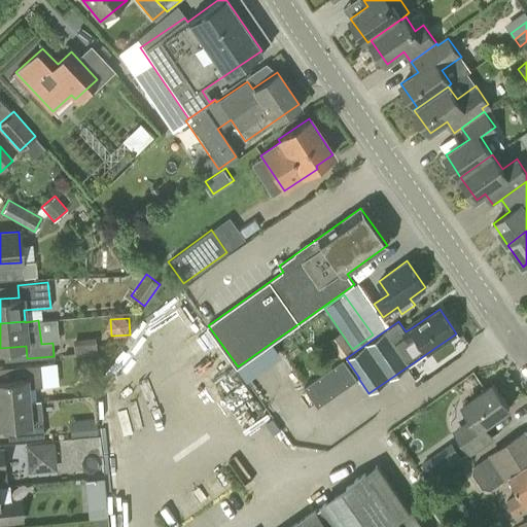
[(359,378),(346,358),(345,359),(344,358),(304,386),(318,406),(358,378),(359,378)]
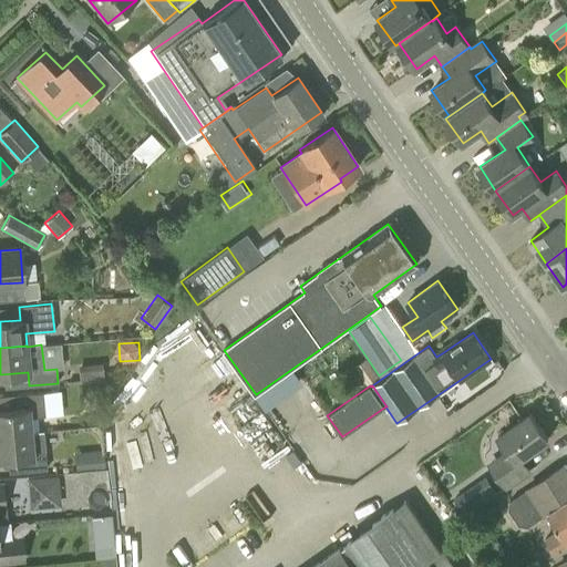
[(0,434),(38,431),(37,416),(44,415),(42,392),(16,394),(17,408),(0,409),(0,434)]
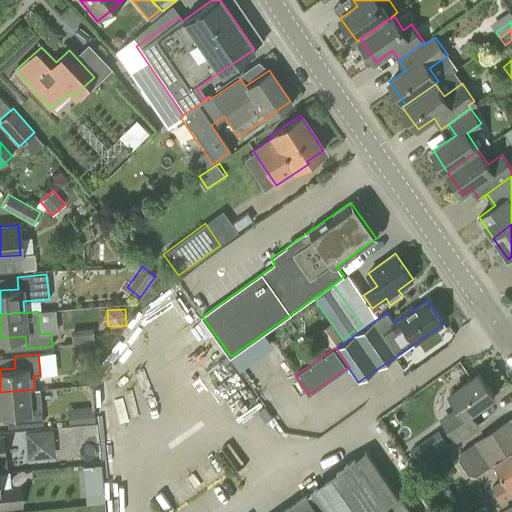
[(457,442),(481,426),(472,413),(495,397),(479,374),(450,394),(458,406),(440,418),(457,442)]
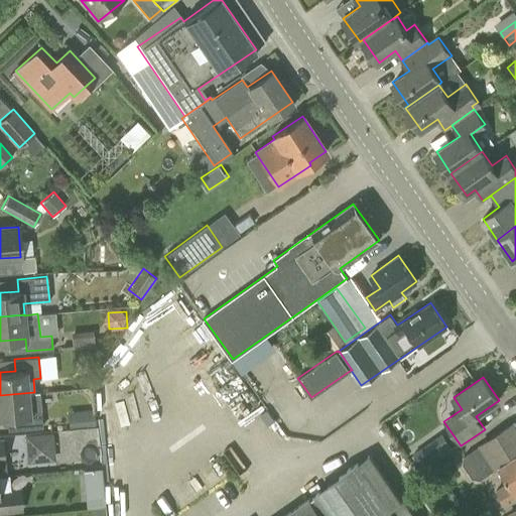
[(34,392),(0,395),(0,418),(25,416),(26,428),(42,426),(38,392),(34,393),(34,392)]
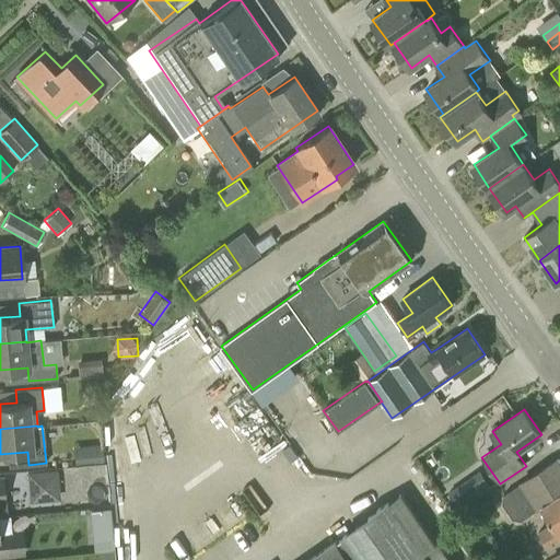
[(78,446),(79,463),(106,461),(105,444),(78,446)]
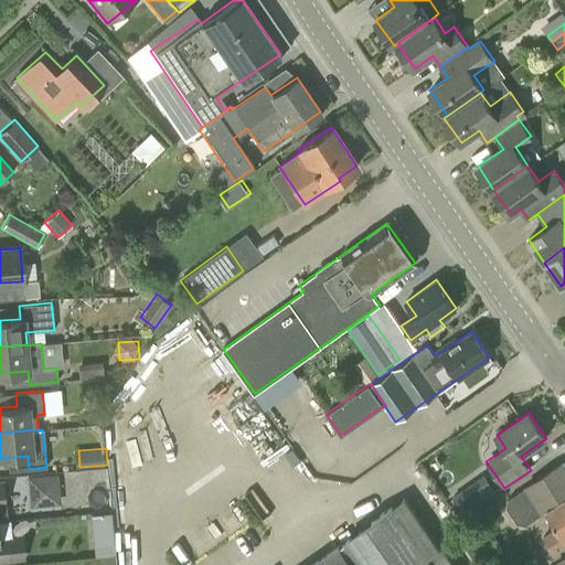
[(564,465),(563,462),(525,486),(526,487),(509,499),(507,507),(516,522),(525,524),(547,511),(558,528),(543,537),(553,553),(564,544),(564,465)]
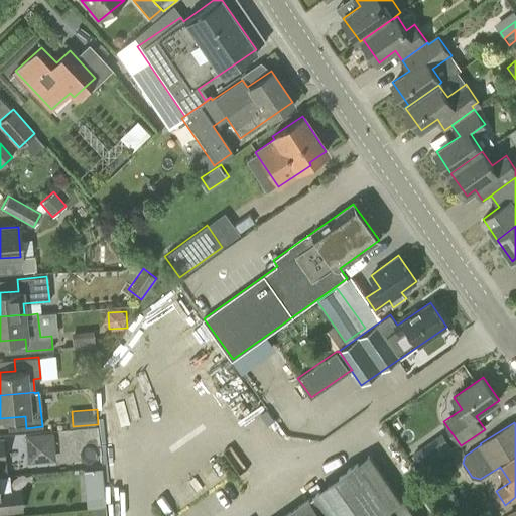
[(25,444),(44,442),(46,461),(55,460),(52,432),(42,433),(24,435),(25,444)]
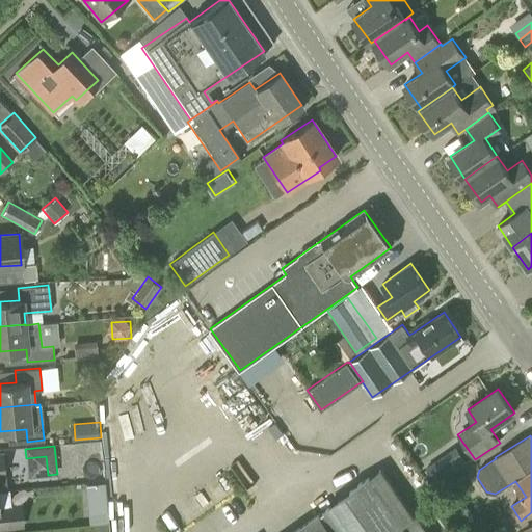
[(436,483),(468,462),(456,446),(425,467),(436,483)]
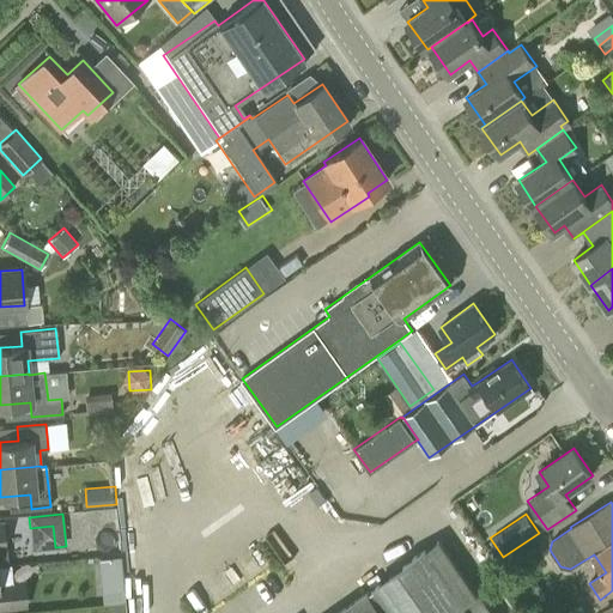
[(467,612),(462,605),(477,595),(441,541),(376,586),(377,587),(338,612),(467,612)]
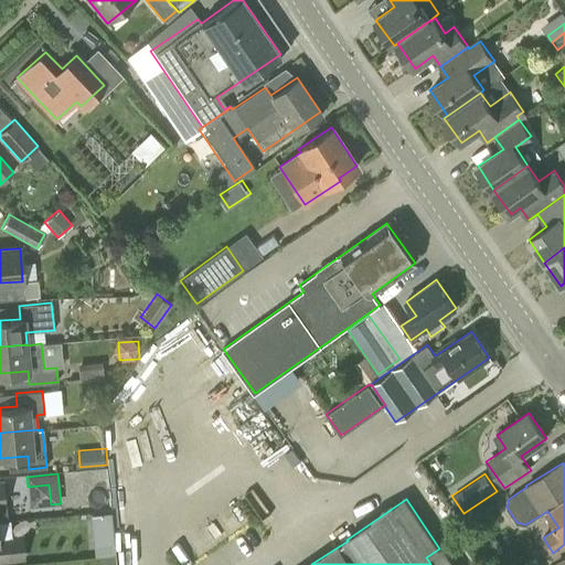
[(0,562),(24,561),(22,536),(11,537),(9,520),(7,520),(0,520),(0,562)]
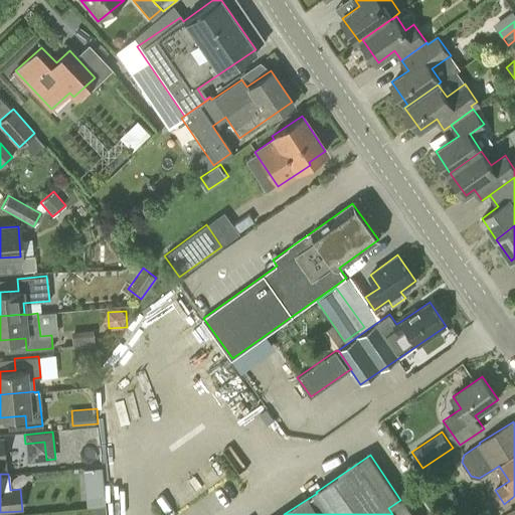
[(104,491),(82,492),(84,508),(105,506),(104,491)]
